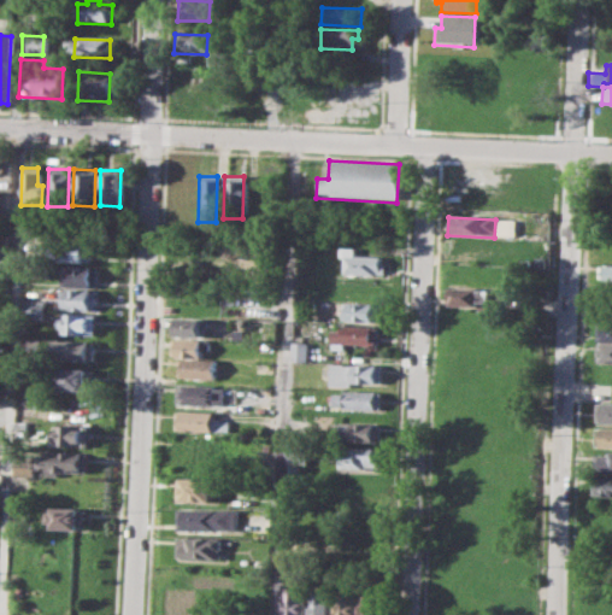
[(54,242),(89,244),(88,263),(53,262),(54,242)]
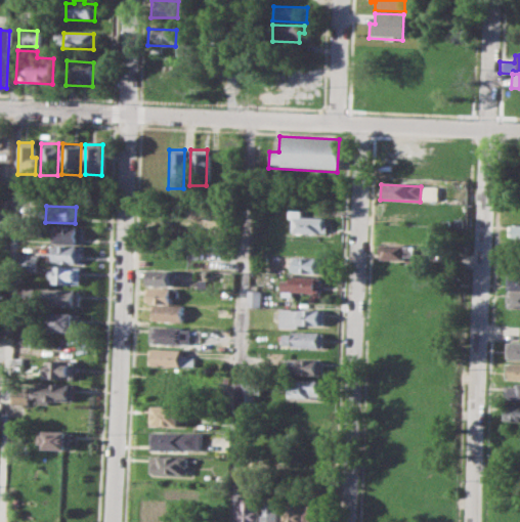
[(287,211),(301,212),(301,218),(323,219),(322,224),(327,224),(327,236),(291,234),(292,219),(287,219),(287,211)]
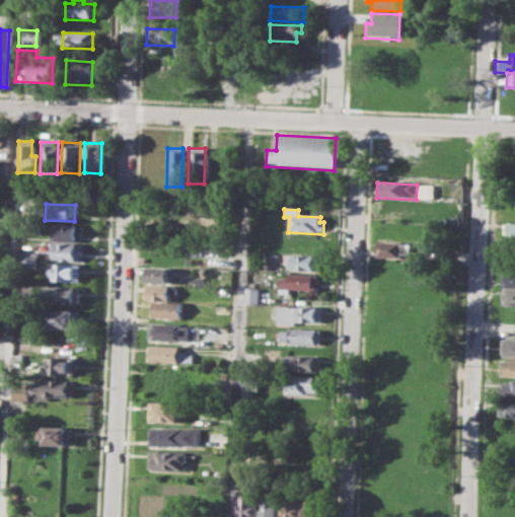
[(502,223),(514,223),(514,238),(502,238),(502,223)]
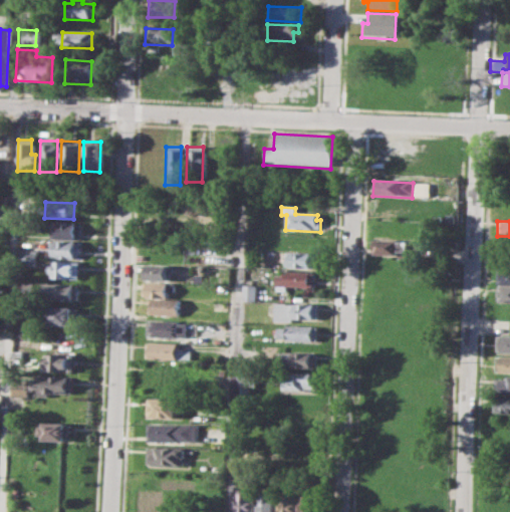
[(46,223),(79,224),(78,239),(46,238),(46,223)]
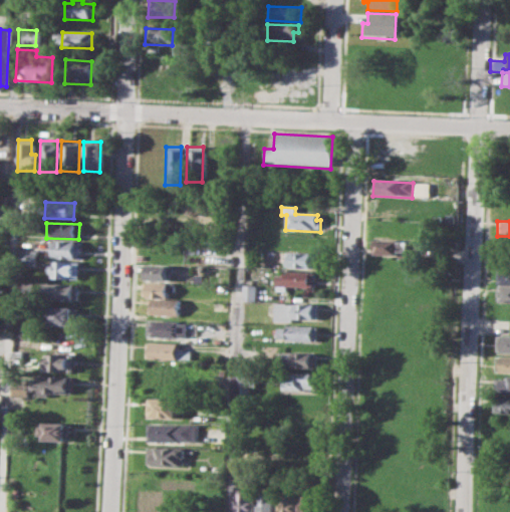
[(370,241),(415,243),(414,262),(396,261),(397,256),(369,254),(370,241)]
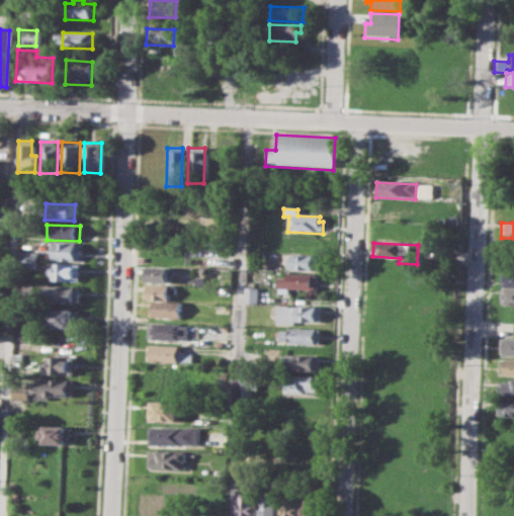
[(47,244),(79,245),(78,261),(46,260),(47,244)]
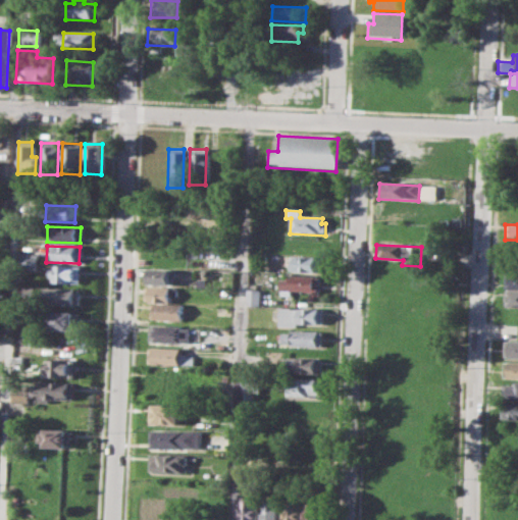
[(16,255),(34,255),(33,274),(16,273),(16,255)]
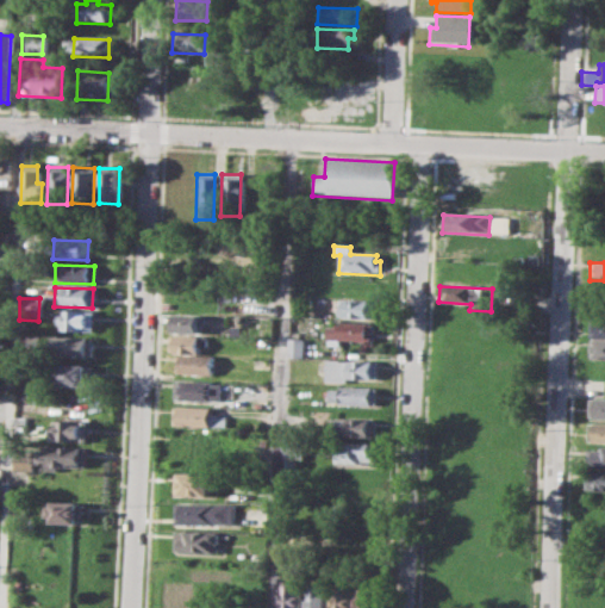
[(336,301),(373,302),(373,320),(336,318),(336,301)]
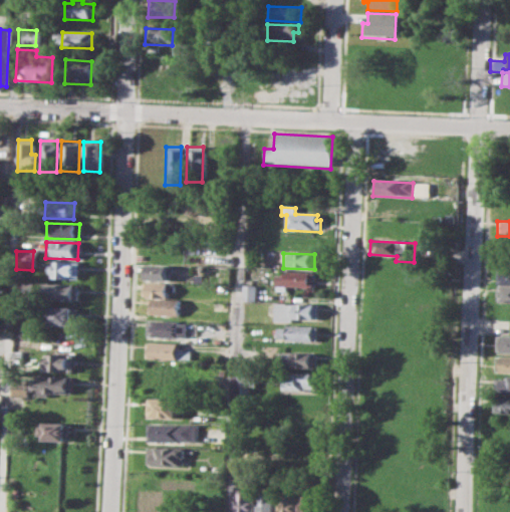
[(48,262),(77,263),(76,281),(47,280),(48,262)]
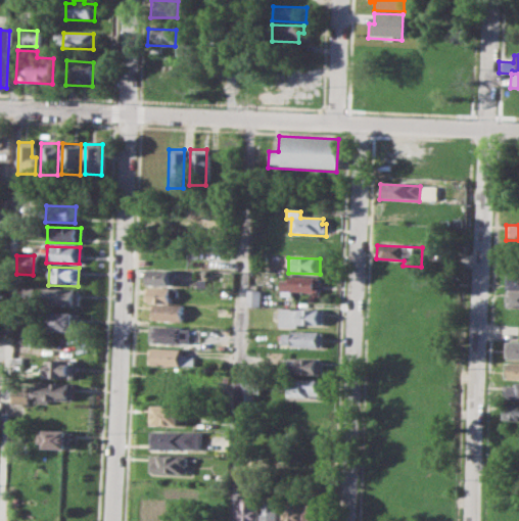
[(141,272),(174,272),(174,280),(170,280),(169,286),(140,285),(141,272)]
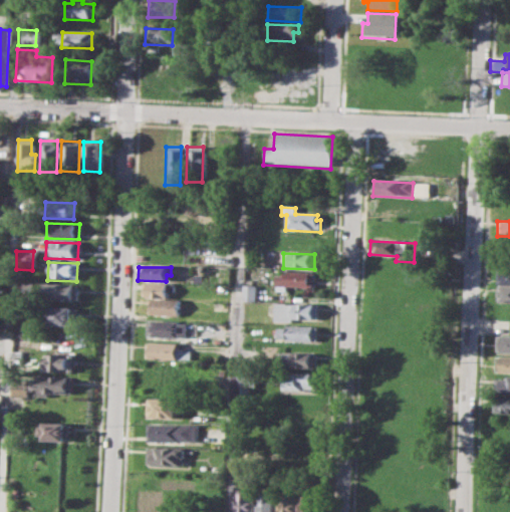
[(497,269),(509,269),(509,285),(496,285),(497,269)]
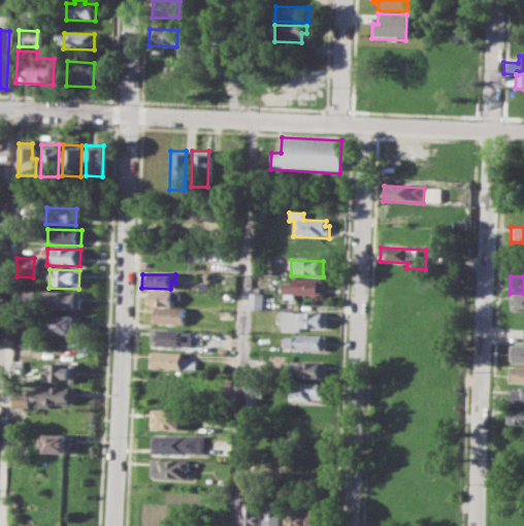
[(287,280),(321,281),(320,297),(279,296),(280,284),(287,285),(287,280)]
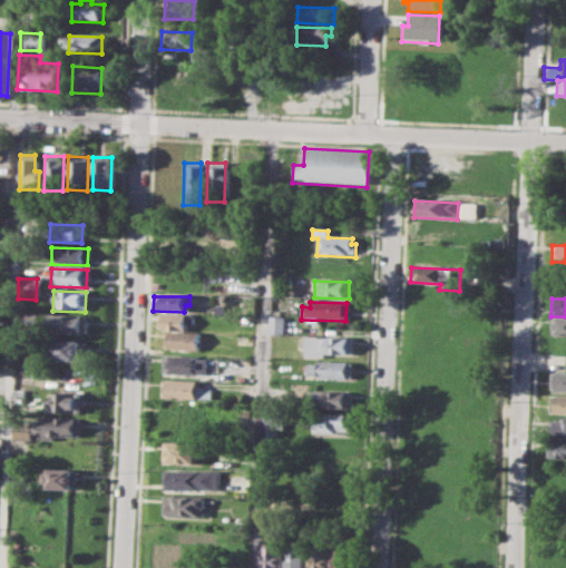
[(156,314),(192,315),(192,324),(184,324),(184,331),(155,331),(156,314)]
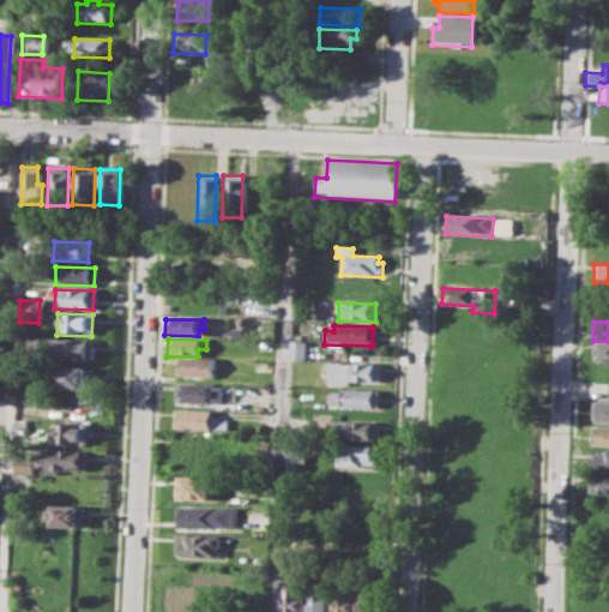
[(50,340),(90,341),(90,361),(50,360),(50,340)]
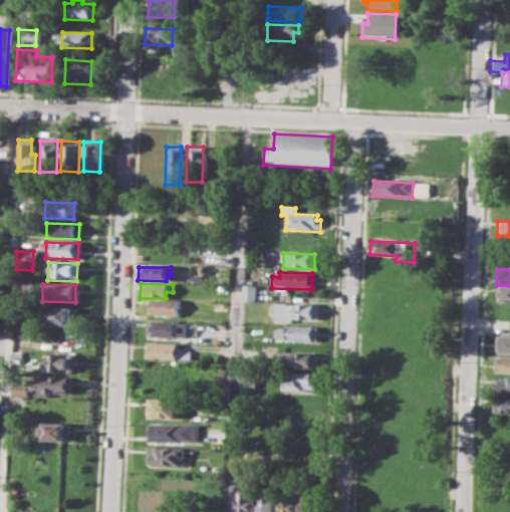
[(241,285),(255,286),(254,302),(241,301),(241,285)]
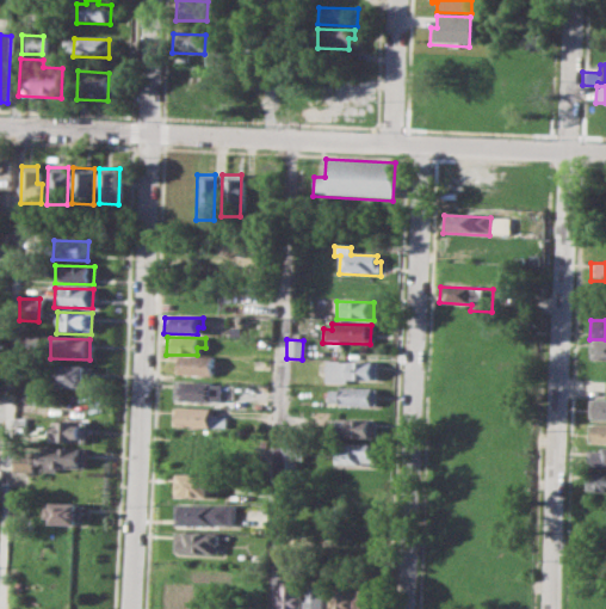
[(589,343),(605,343),(605,361),(589,361),(589,343)]
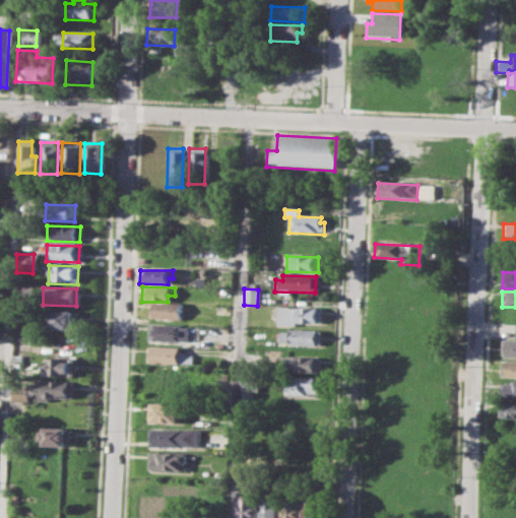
[(147,305),(179,306),(178,321),(146,320),(147,305)]
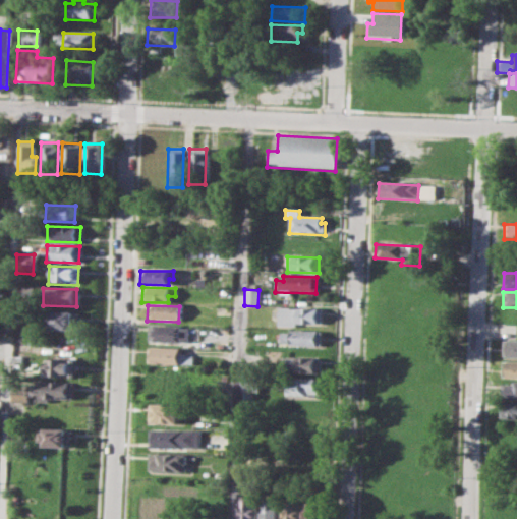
[(277,308),(322,310),(321,325),(294,324),(294,329),(277,328),(277,308)]
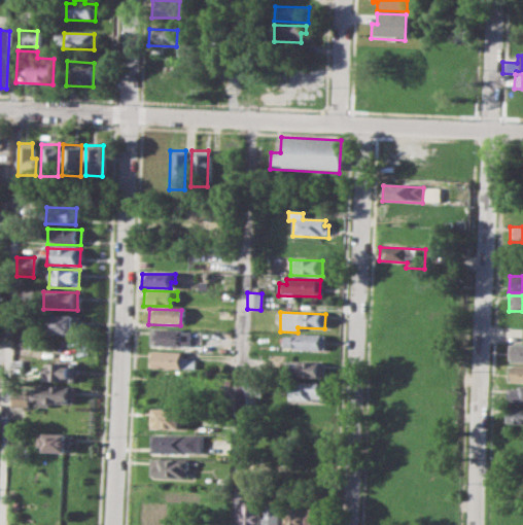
[(45,315),(76,316),(76,336),(44,335),(45,315)]
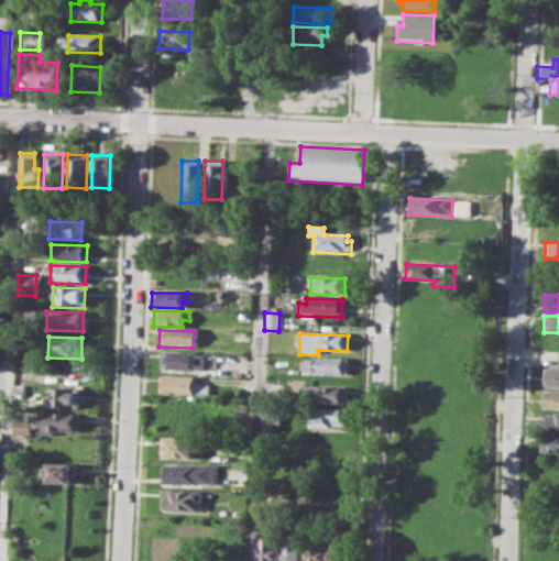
[(157,351),(195,353),(195,356),(203,356),(203,373),(156,372),(157,351)]
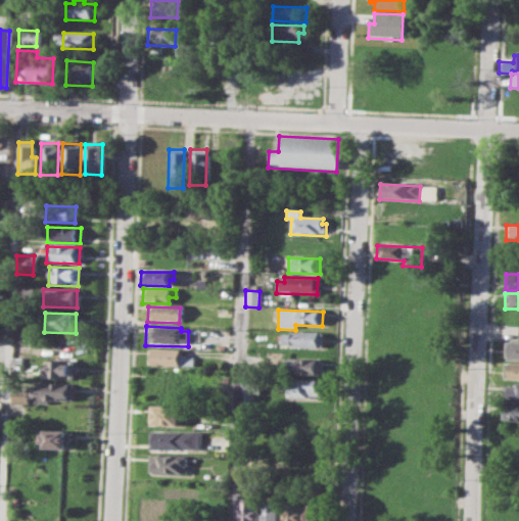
[(288,332),(322,334),(321,349),(281,347),(282,335),(288,335),(288,332)]
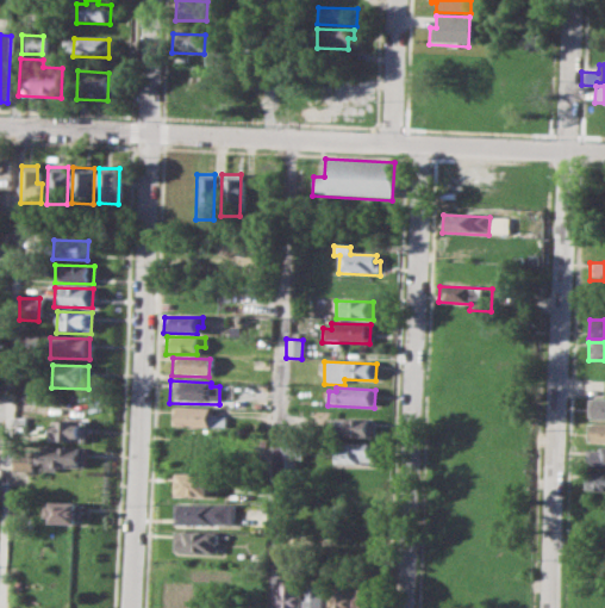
[(587,399),(604,399),(604,417),(587,417),(587,399)]
